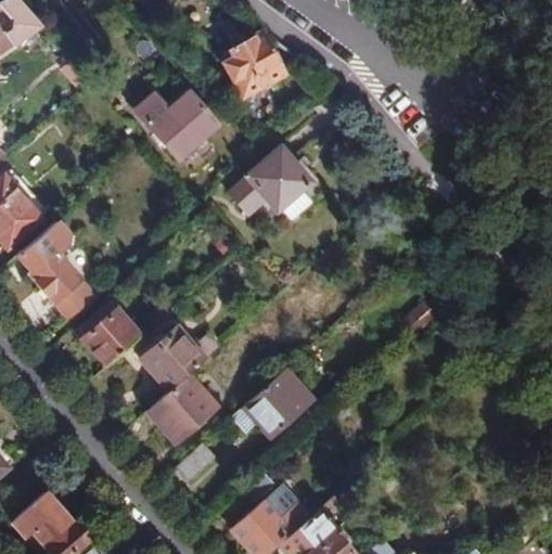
[(0,0),(0,58),(46,25),(22,0),(0,0)]
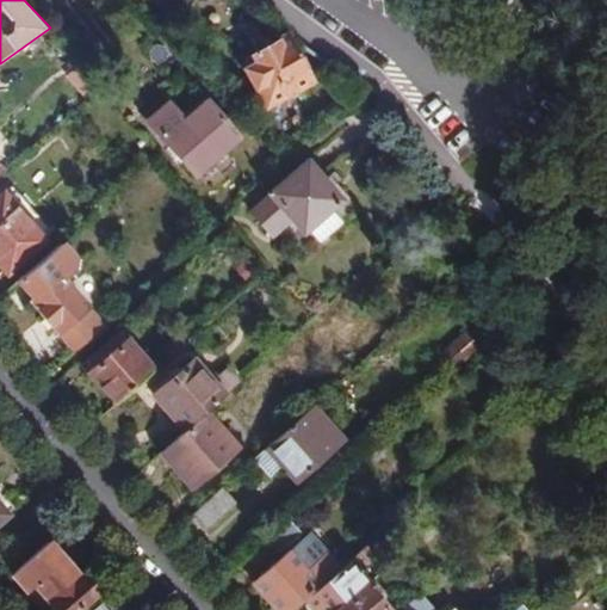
[(245,68),(267,109),(319,80),(293,35),(243,62),(245,68)]
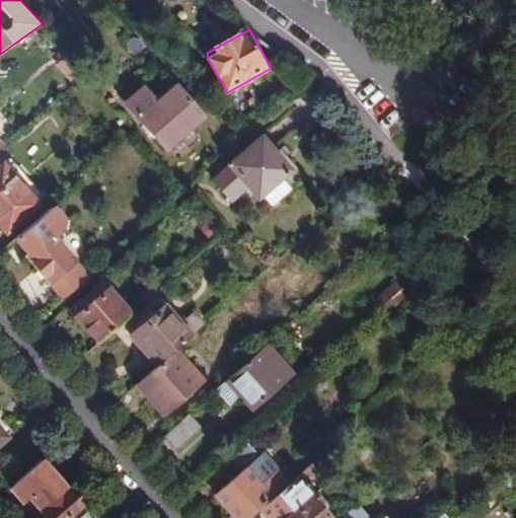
[(159,94),(173,84),(163,70),(149,80),(159,94)]
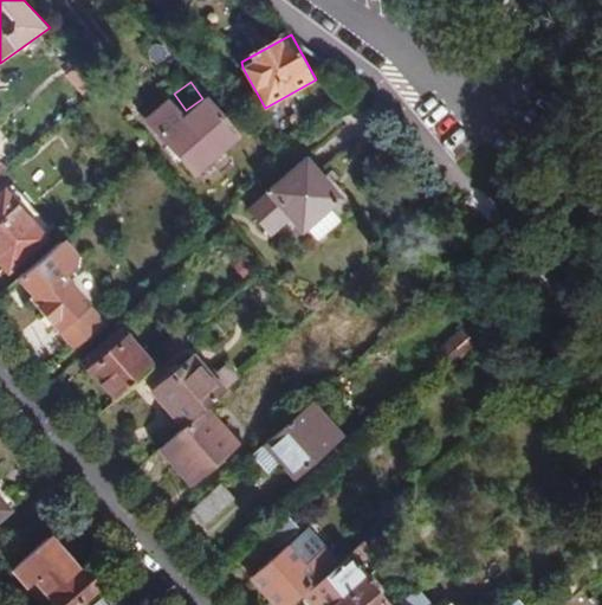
[(149,118),(198,174),(241,136),(208,97),(186,117),(170,100),(149,118)]
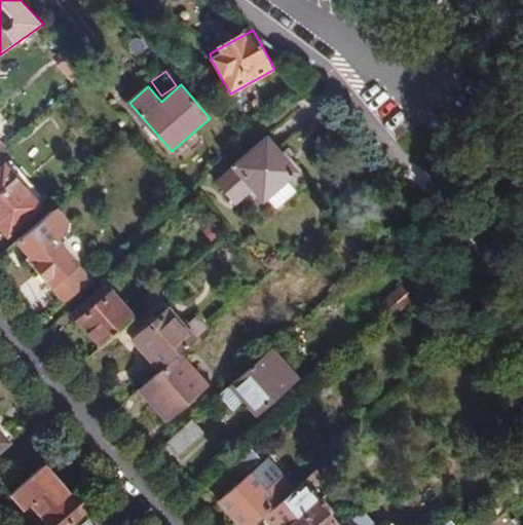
[(297,172),(267,137),(216,181),(236,205),(256,188),(266,199),(269,197),(278,208),(298,190),(289,180),(297,172)]
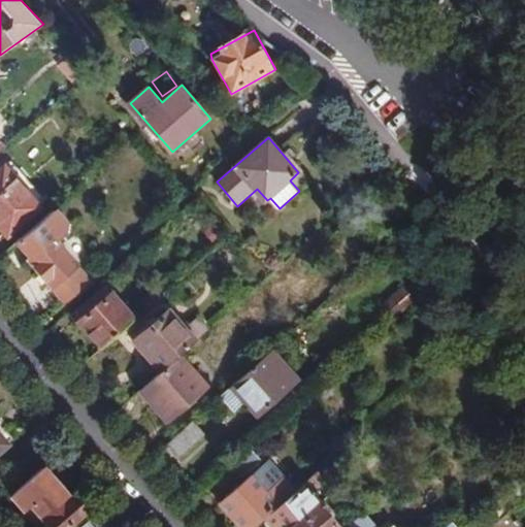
[(6,167),(39,205),(46,199),(12,161),(6,167)]
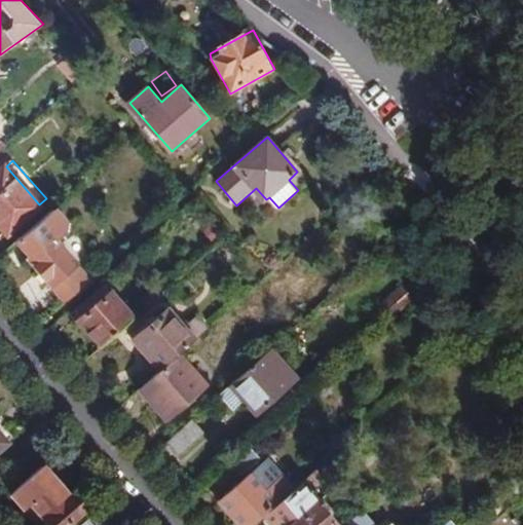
[(0,225),(9,236),(42,208),(39,204),(6,166),(5,165),(0,169),(0,225)]
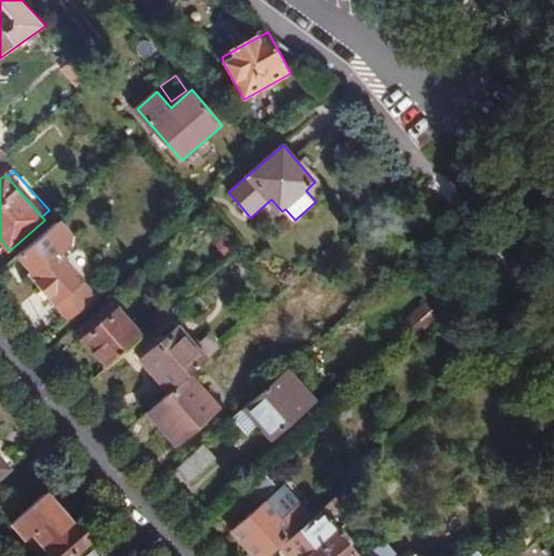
[(33,272),(29,275),(70,321),(99,295),(59,249),(68,242),(68,235),(57,221),(17,256),(33,272)]
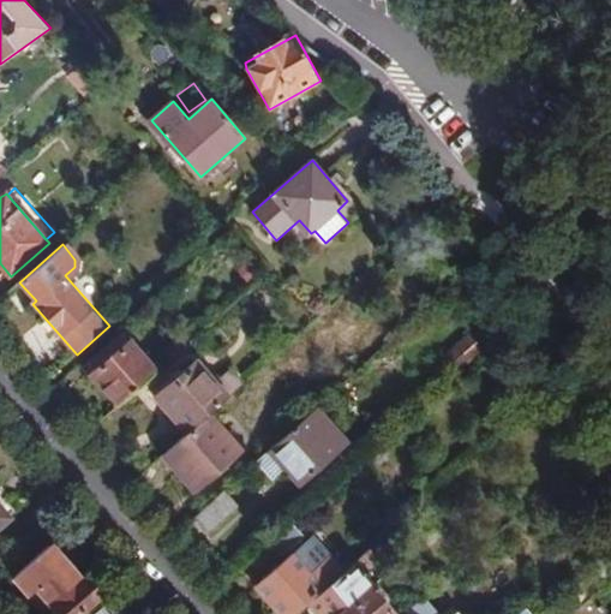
[(0,298),(13,287),(1,274),(0,275),(0,298)]
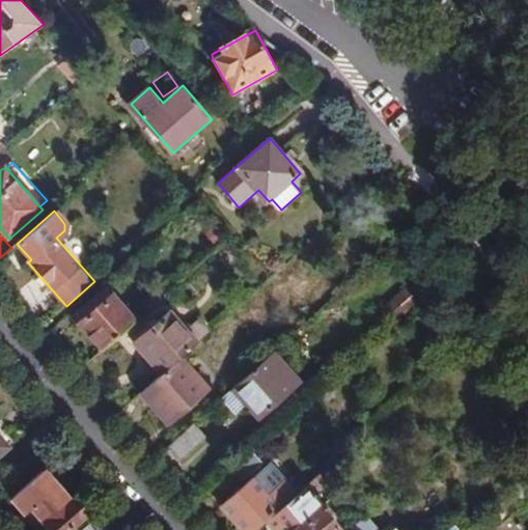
[(78,323),(113,293),(106,285),(72,315),(78,323)]
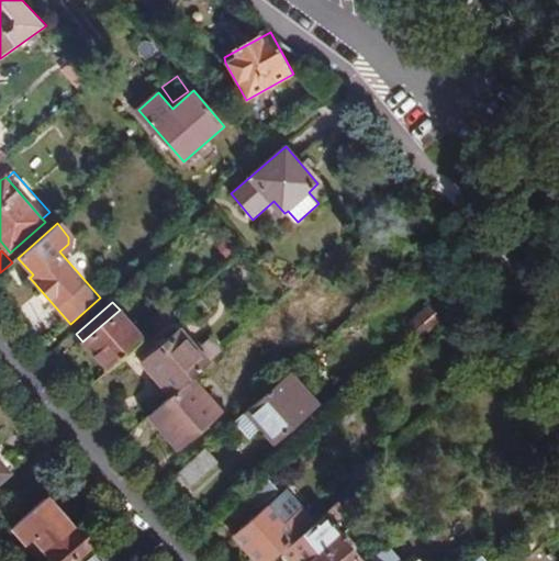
[(411,324),(422,336),(443,318),(432,306),(411,324)]
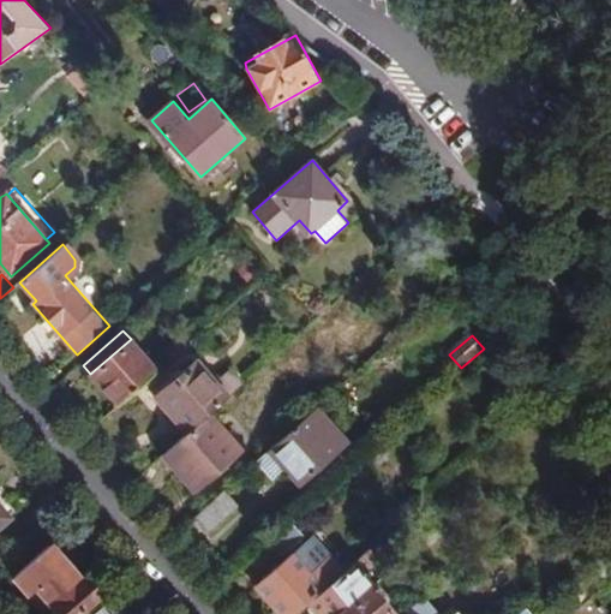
[(90,374),(119,406),(159,371),(131,339),(90,374)]
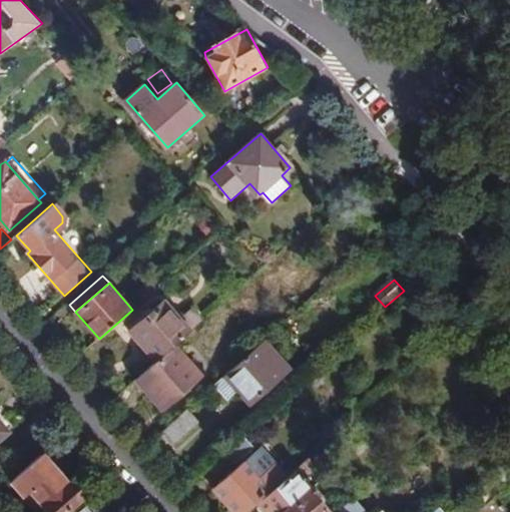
[(129,331),(156,362),(176,345),(208,317),(196,304),(180,318),(165,300),(129,331)]
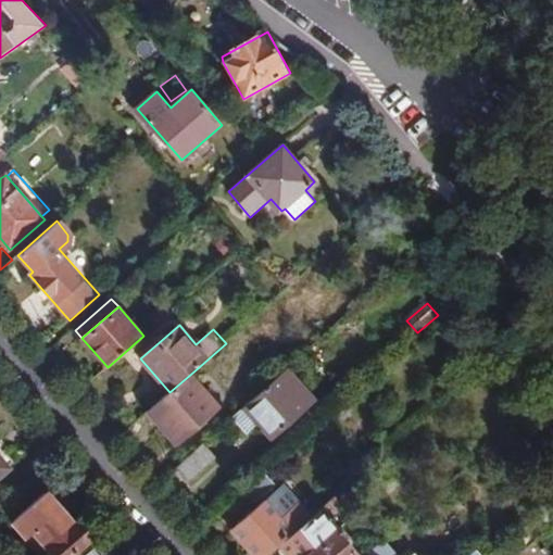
[(243,408),(272,439),(316,399),(288,368),(243,408)]
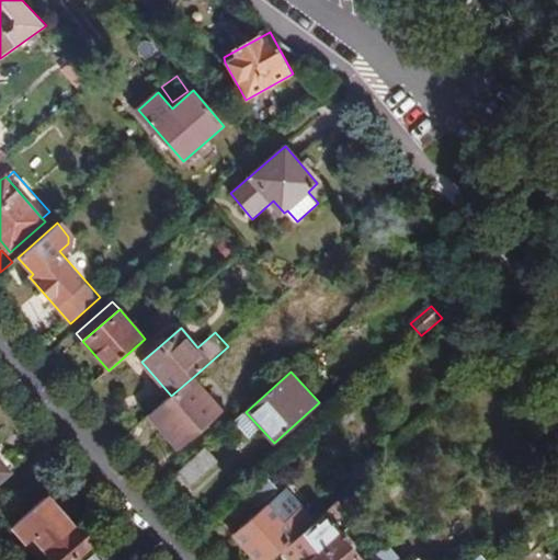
[(150,414),(179,448),(223,410),(193,377),(171,396),(150,414)]
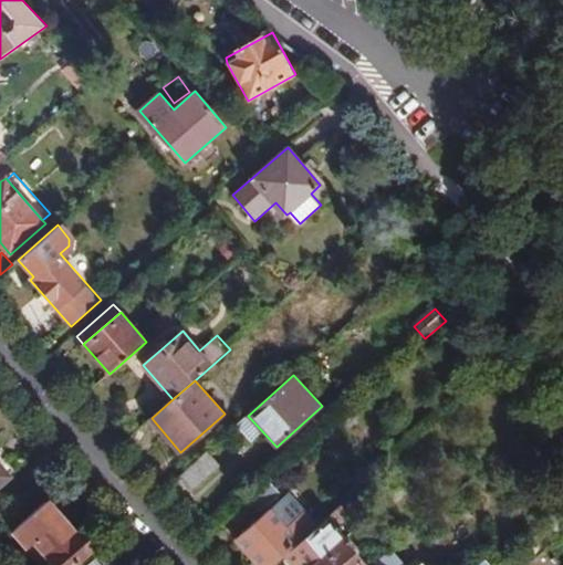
[(221,464),(209,450),(181,475),(194,490),(221,464)]
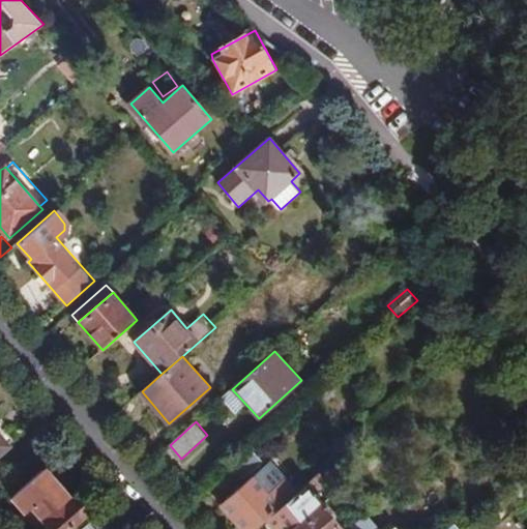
[(0,453),(8,446),(0,436),(0,453)]
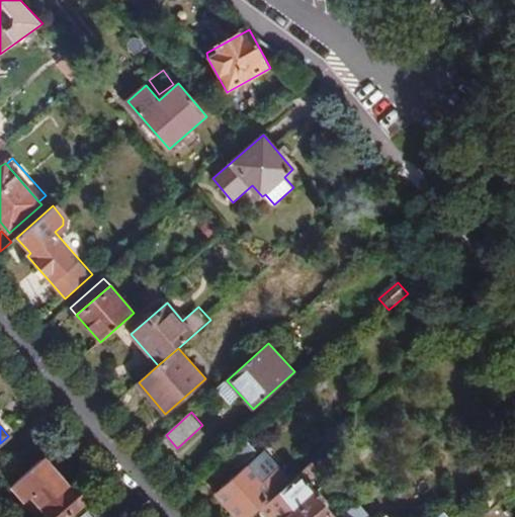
[(260,448),(250,437),(229,456),(239,467),(260,448)]
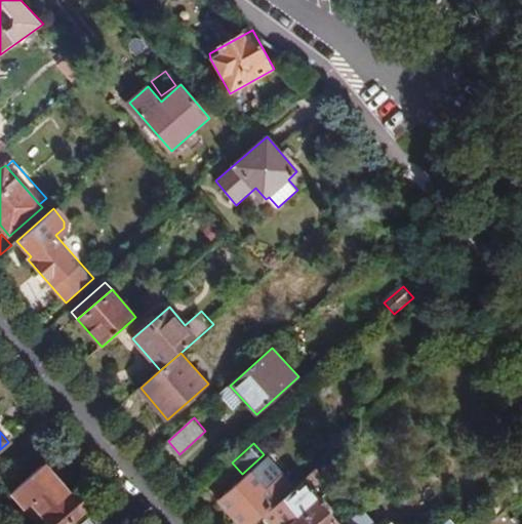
[(269,488),(284,474),(275,461),(258,476),(269,488)]
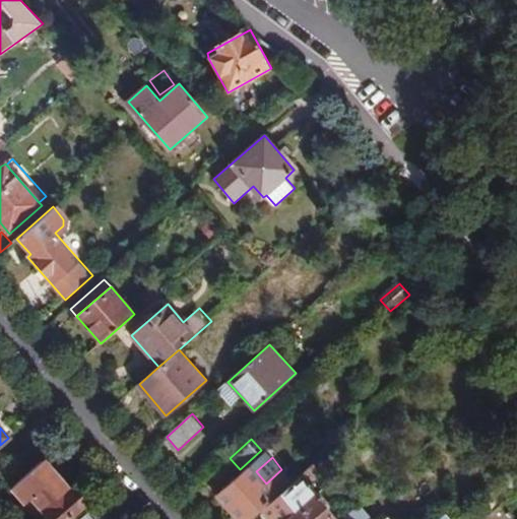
[(33,498),(43,510),(41,512),(47,518),(69,518),(87,503),(72,485),(70,488),(44,460),(12,489),(25,504),(33,498)]
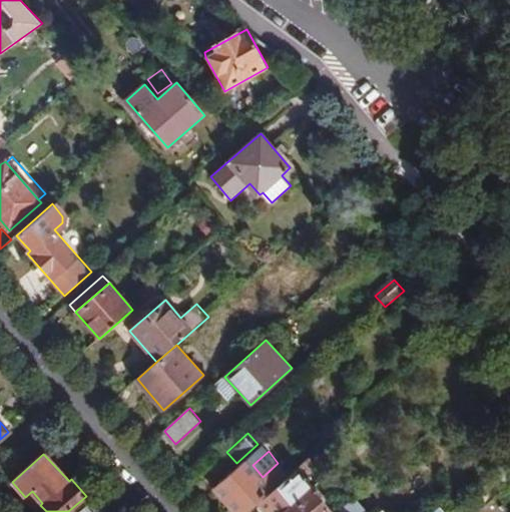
[(321,471),(309,458),(301,465),(312,478),(321,471)]
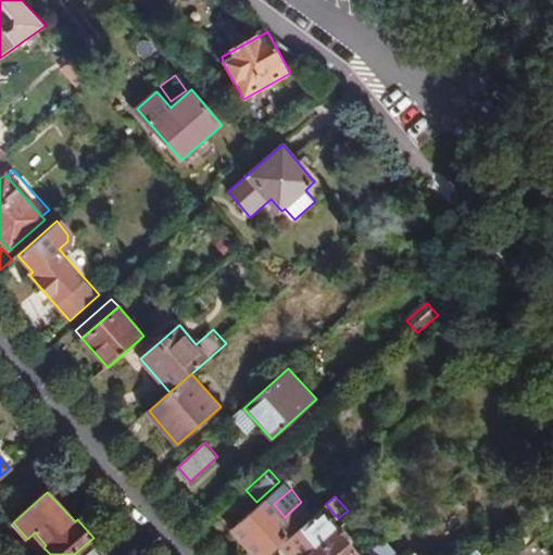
[(319,511),(314,515),(301,502),(285,517),(274,504),(267,497),(230,530),(252,554),(267,554),(272,552),(275,554),(287,554),(293,550),(298,554),(354,554),(356,554),(319,511)]
